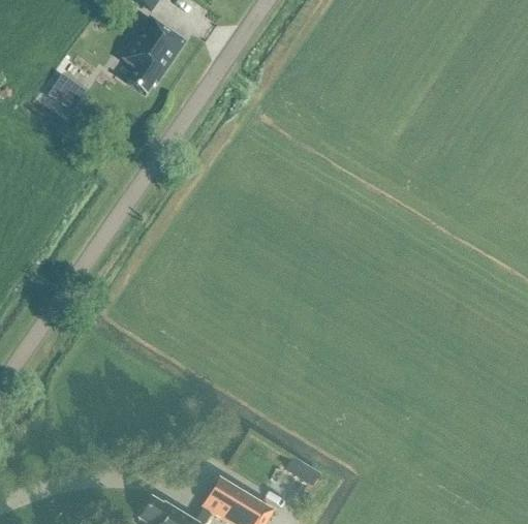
[(157,81),(159,82),(186,39),(149,17),(122,59),(137,68),(128,82),(148,94),(157,81)]
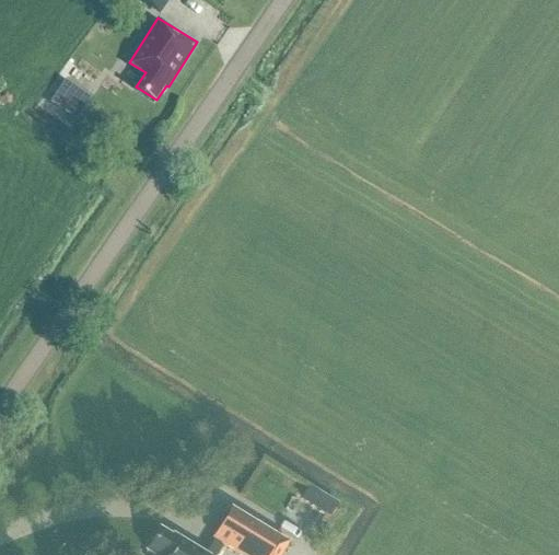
[(91,95),(66,78),(53,99),(77,115),(91,95)]
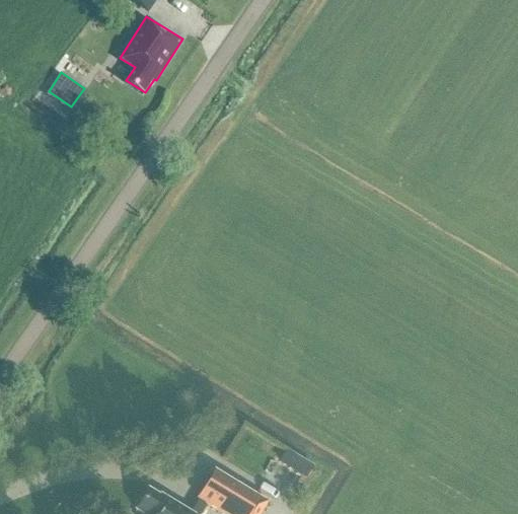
[(308,473),(317,461),(290,442),(281,455),(308,473)]
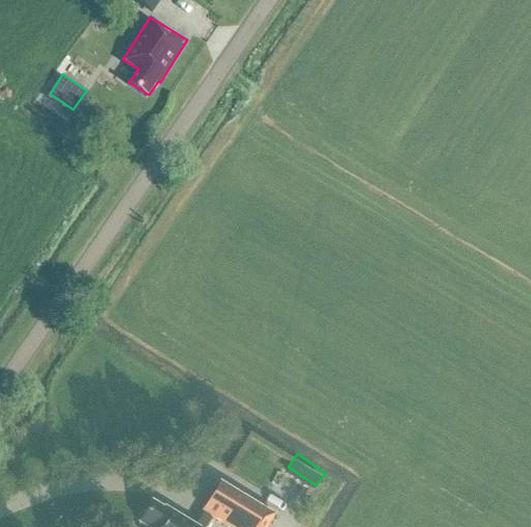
[(234,526),(263,526),(273,511),(220,479),(203,507),(204,508),(195,523),(163,503),(162,505),(151,499),(138,520),(150,526),(149,526),(203,526),(212,514),(234,526)]
